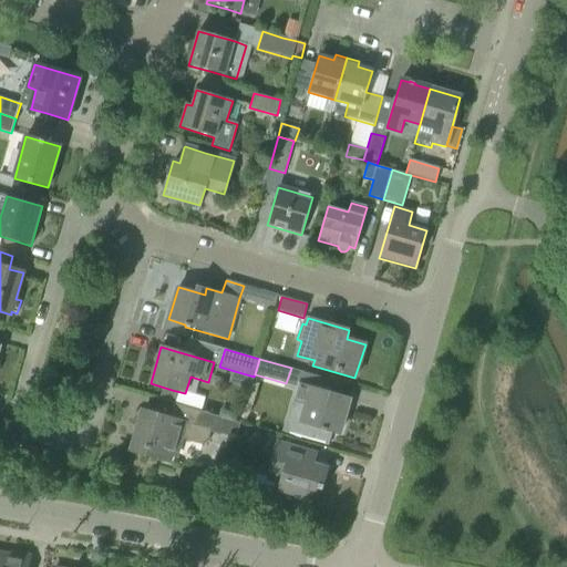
[(307,403),(300,423),(326,432),(327,430),(339,433),(349,400),(300,384),(296,400),(307,403)]
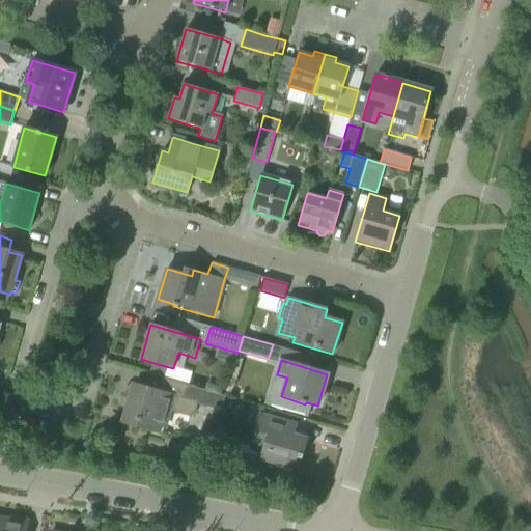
[(133,387),(122,422),(159,432),(160,429),(165,410),(180,414),(189,417),(194,414),(197,403),(221,411),(224,398),(225,395),(193,387),(187,385),(182,401),(133,387)]
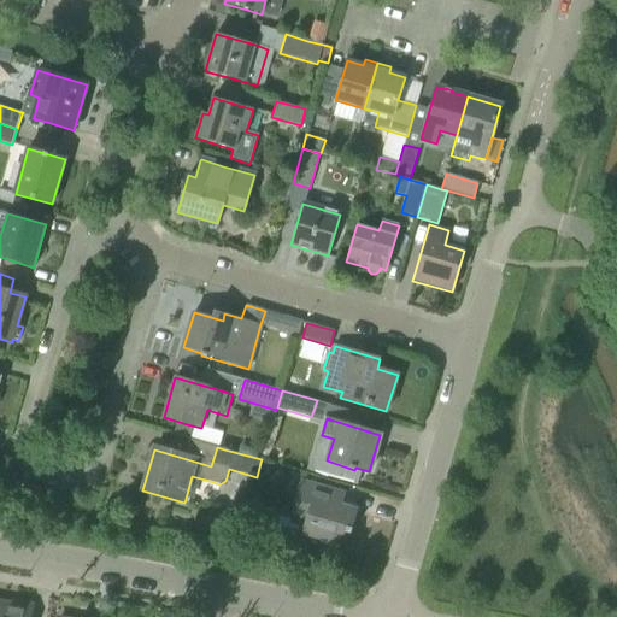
[(274,533),(297,539),(298,532),(341,544),(345,533),(351,534),(357,511),(341,506),(345,494),(300,481),(289,516),(280,513),(274,533)]
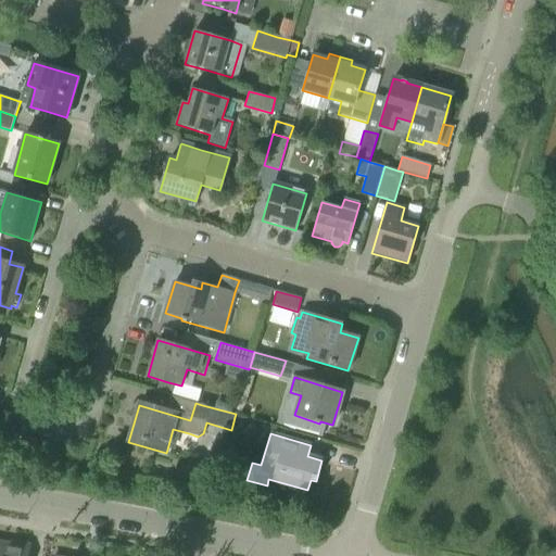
[(207,475),(202,491),(213,494),(217,477),(207,475)]
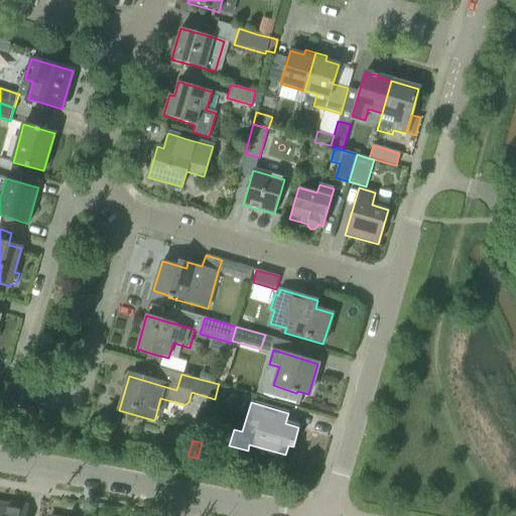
[(0,504),(0,515),(24,515),(26,507),(11,504),(11,506),(0,504)]
